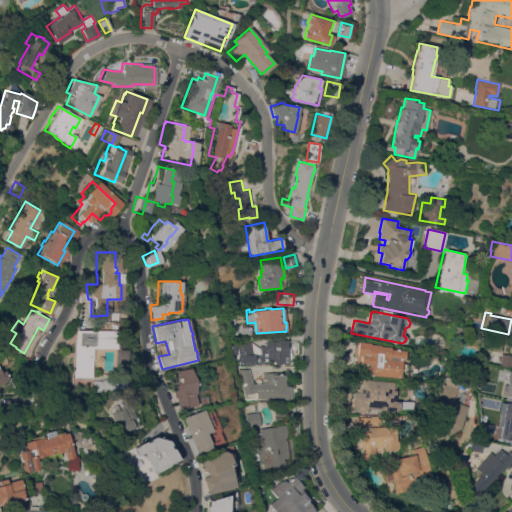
[(465,328),(463,338),(451,336),(453,326),(465,328)]
